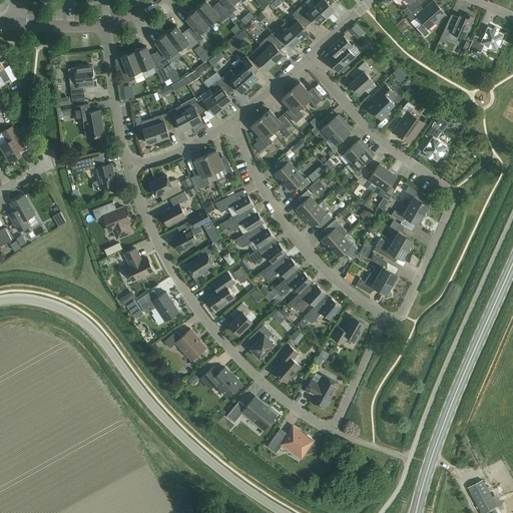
[(195,9),(209,24),(215,18),(219,23),(227,16),(217,4),(213,9),(205,0),(195,9)]
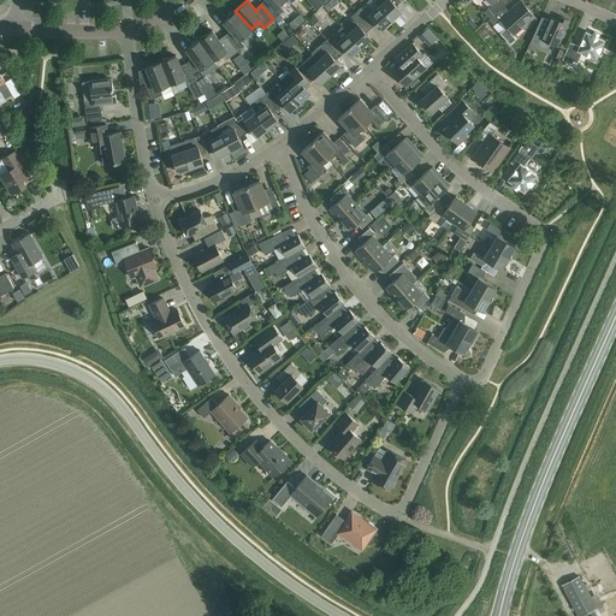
[(279,5),(283,0),(266,0),(267,0),(261,5),(273,19),(277,23),(283,17),(279,13),(284,10),(279,5)]
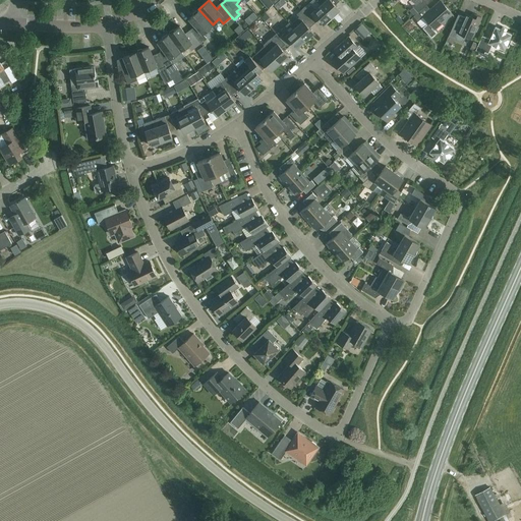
[(317,0),(316,1),(320,5),(331,17),(339,9),(335,5),(339,1),(338,0),(317,0)]
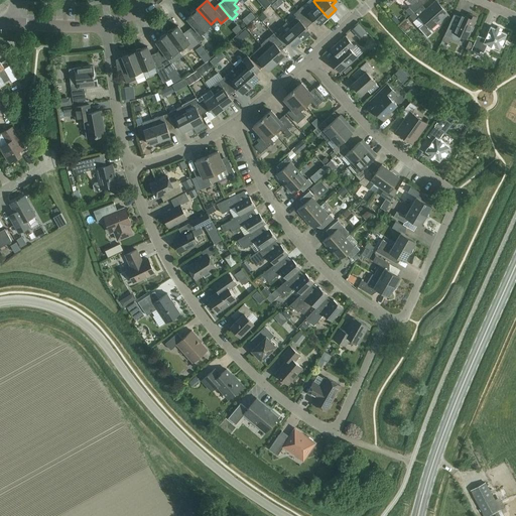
[(414,12),(416,10),(422,4),(418,0),(409,0),(411,2),(408,5),(414,12)]
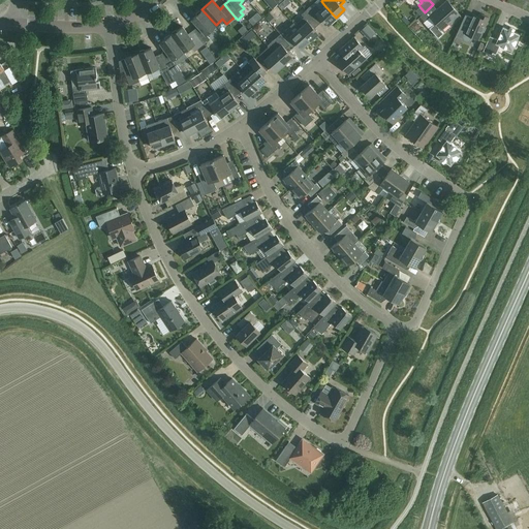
[(425,12),(419,17),(425,21),(430,17),(435,22),(428,27),(437,37),(443,32),(441,29),(459,13),(446,1),(431,14),(427,10),(425,12)]
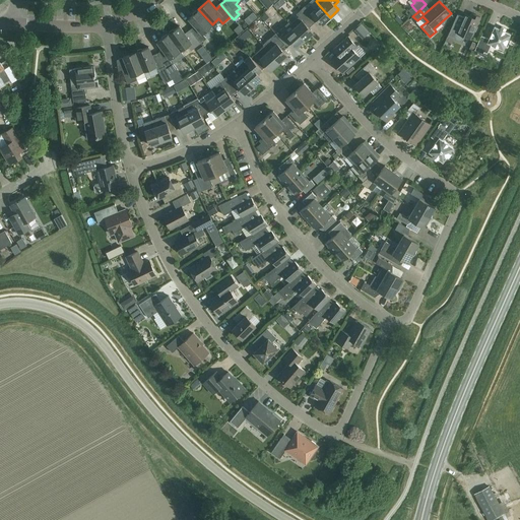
[(322,24),(330,17),(319,5),(314,9),(310,4),(307,8),(305,6),(301,9),(305,14),(313,23),(317,19),(322,24)]
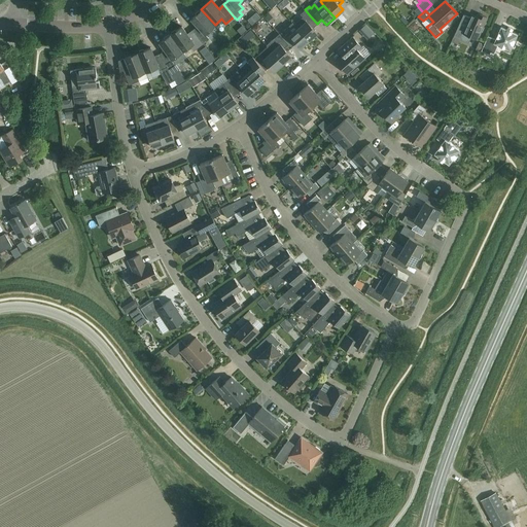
[(205,34),(215,25),(201,9),(190,19),(199,27),(194,32),(203,43),(209,39),(205,34)]
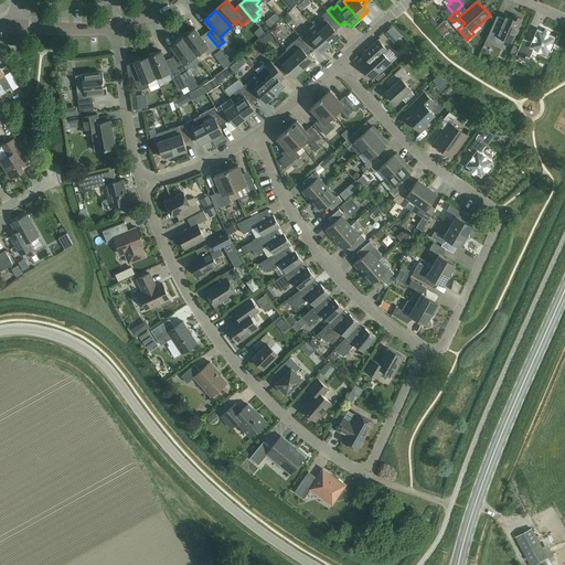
[(296,23),(306,19),(302,10),(292,14),(296,23)]
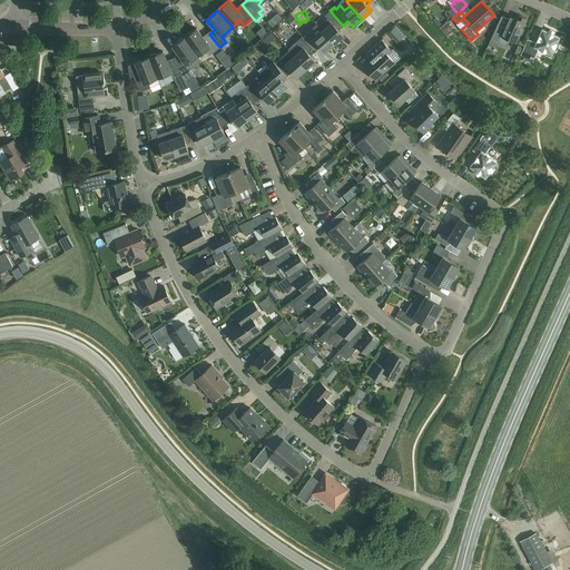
[(338,30),(343,26),(334,16),(330,10),(324,15),(327,18),(317,26),(322,30),(334,43),(343,36),(338,30)]
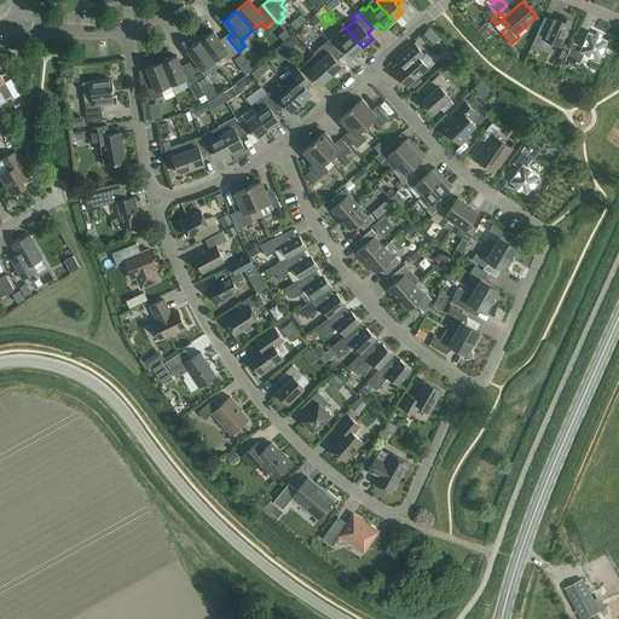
[(553,21),(544,17),(532,44),(550,51),(554,42),(560,46),(565,36),(566,38),(568,32),(567,32),(572,21),(561,16),(560,19),(554,17),(553,21)]
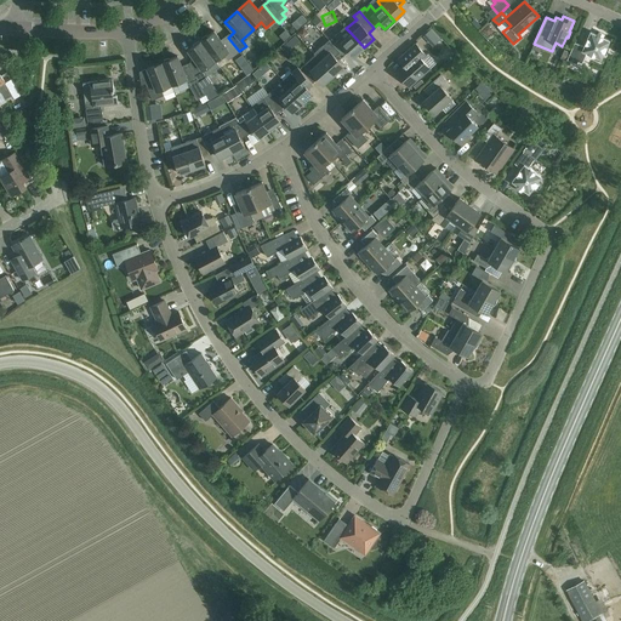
[(332,44),(343,56),(348,51),(353,57),(364,47),(351,33),(346,28),(345,27),(335,35),(339,40),(332,44)]
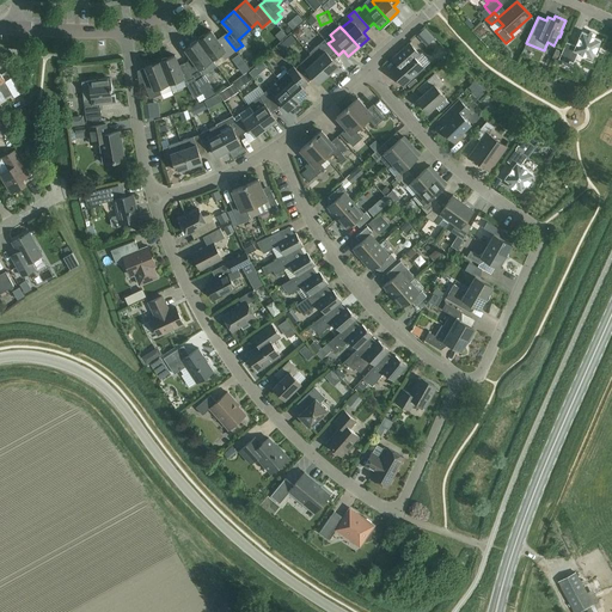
[(225,59),(236,50),(225,37),(219,41),(210,30),(199,40),(212,60),(220,53),(225,59)]
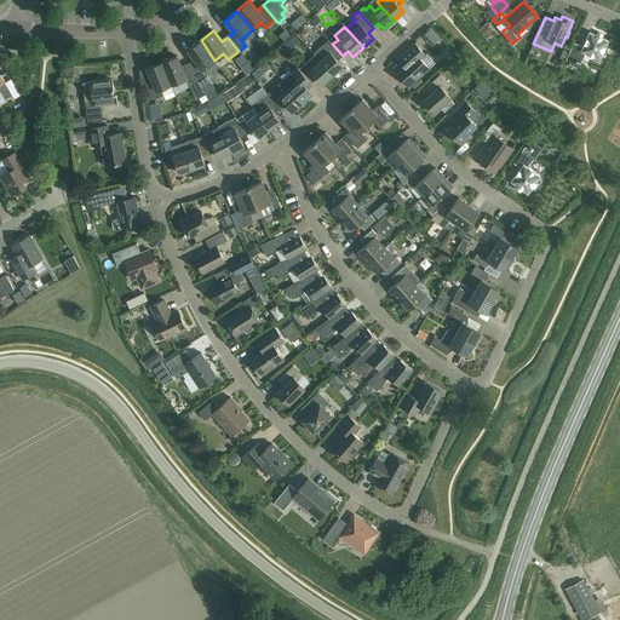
[(322,39),(316,30),(310,34),(316,44),(322,39)]
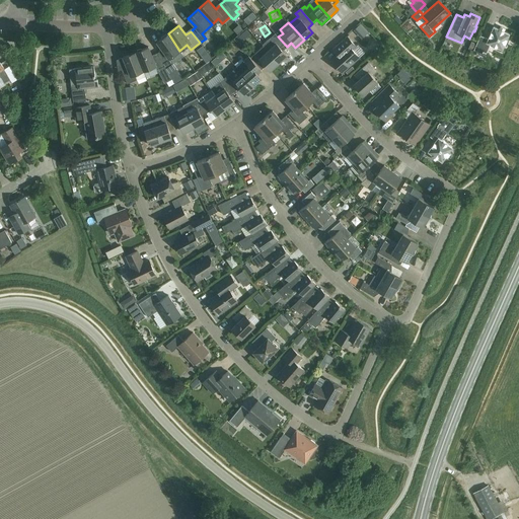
[(510,33),(494,26),(488,39),(480,35),(473,50),(482,54),(483,51),(487,53),(490,45),(502,50),(510,33)]
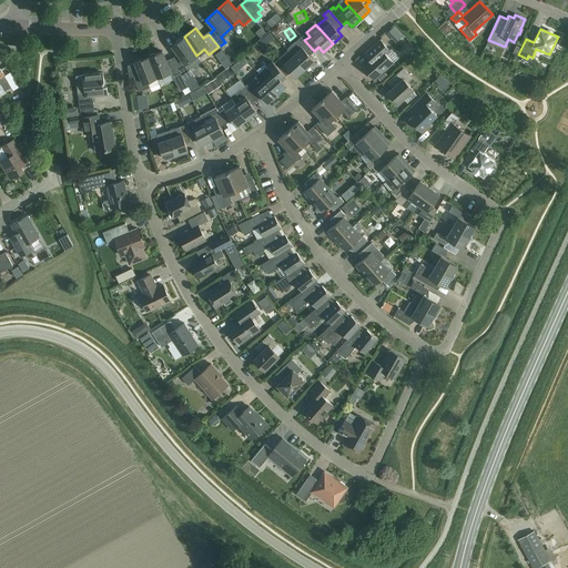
[(179,56),(173,60),(180,72),(181,74),(189,69),(189,68),(200,60),(196,56),(184,37),(172,46),(179,56)]
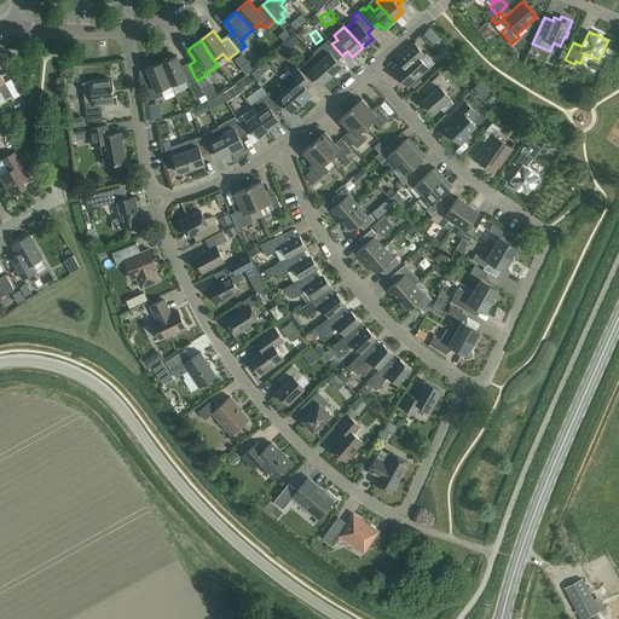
[(317,58),(319,61),(333,75),(342,65),(337,61),(342,56),(331,44),(328,40),(312,53),(313,55),(317,58)]
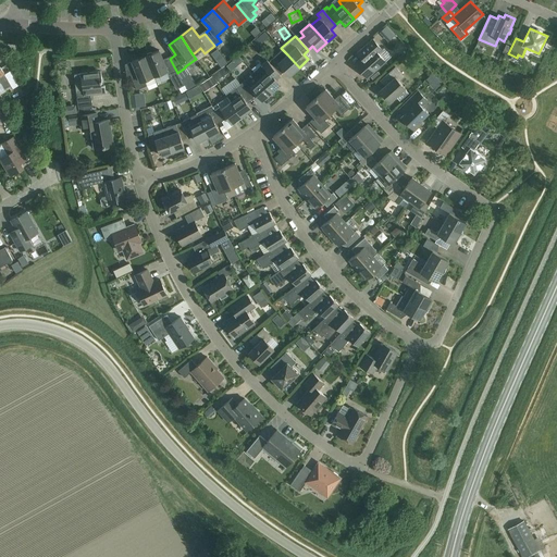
[(382,50),(372,39),(356,53),(360,59),(355,64),(367,77),(385,61),(378,53),(382,50)]
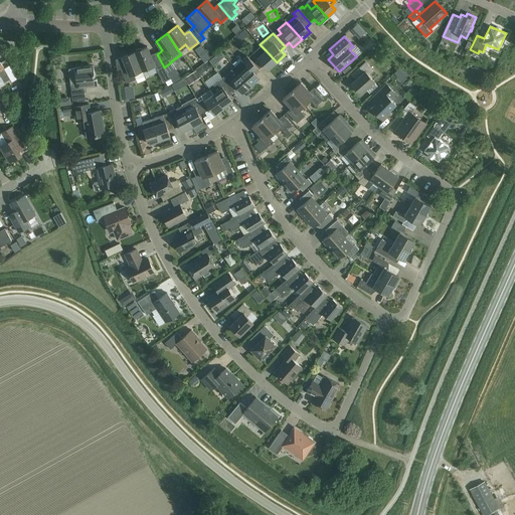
[(308,40),(295,45),(298,51),(310,45),(308,40)]
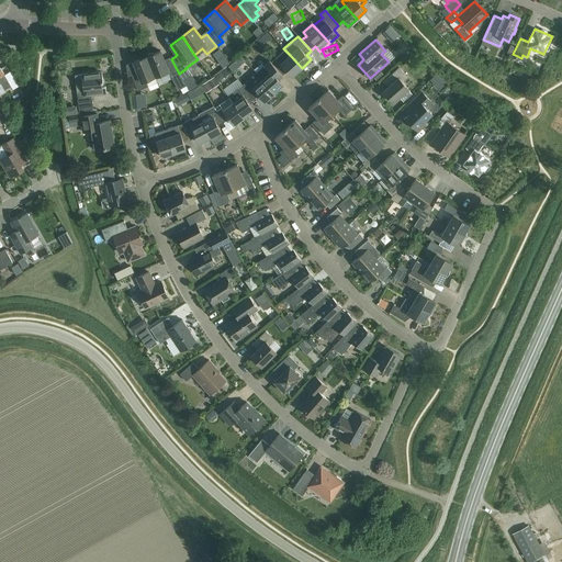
[(271,62),(283,75),(288,70),(292,76),(302,68),(290,55),(288,53),(284,49),(271,62)]
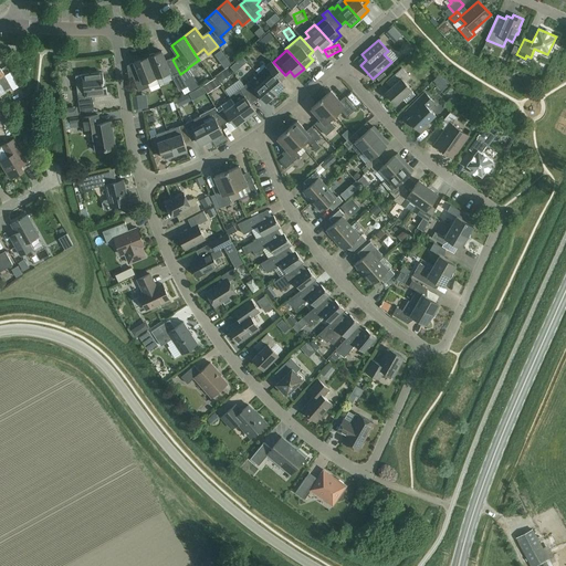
[(171,75),(179,72),(173,60),(166,62),(161,51),(148,56),(156,76),(158,82),(171,76),(171,75)]
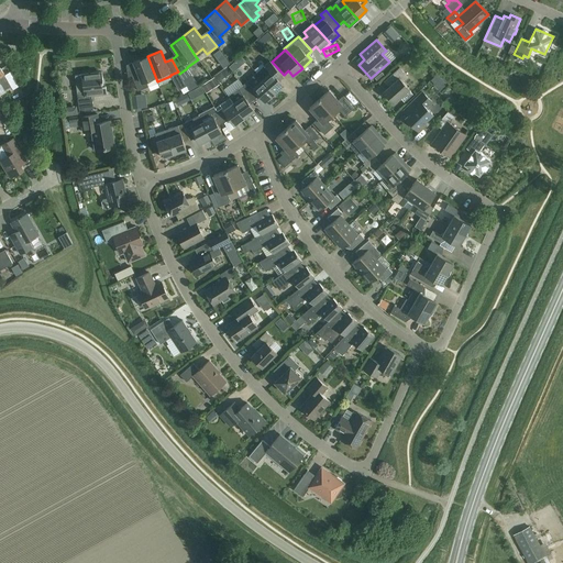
[(155,76),(147,56),(125,65),(125,77),(132,75),(138,90),(157,83),(157,81),(155,76)]
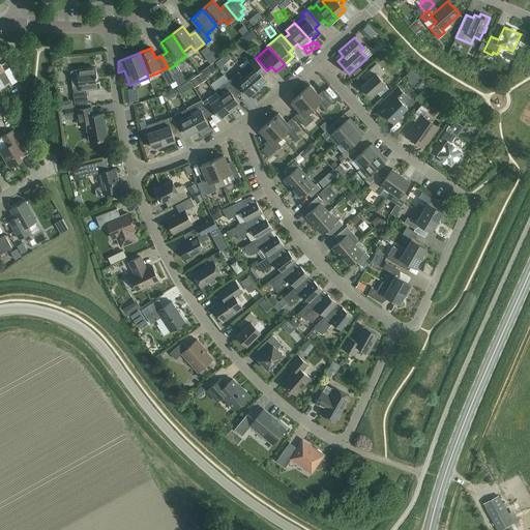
[(255,57),(241,68),(258,87),(267,80),(262,75),(267,70),(256,58),(255,57)]
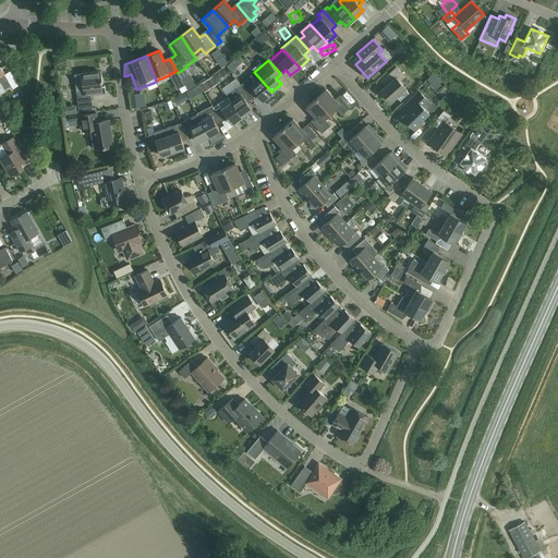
[(292,74),(296,81),(316,67),(313,61),(292,74)]
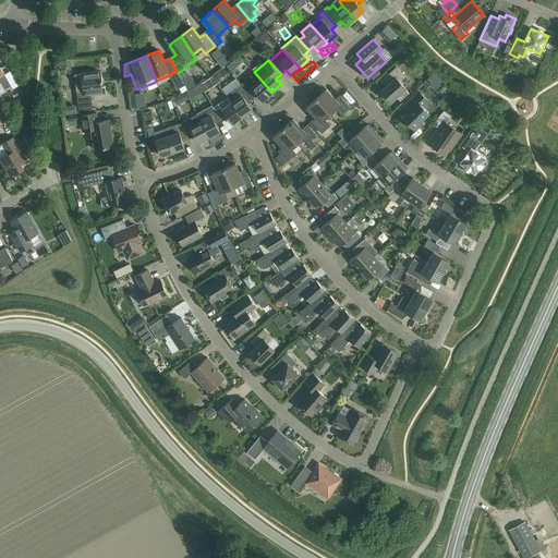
[(0,82),(4,88),(12,84),(0,63),(0,82)]
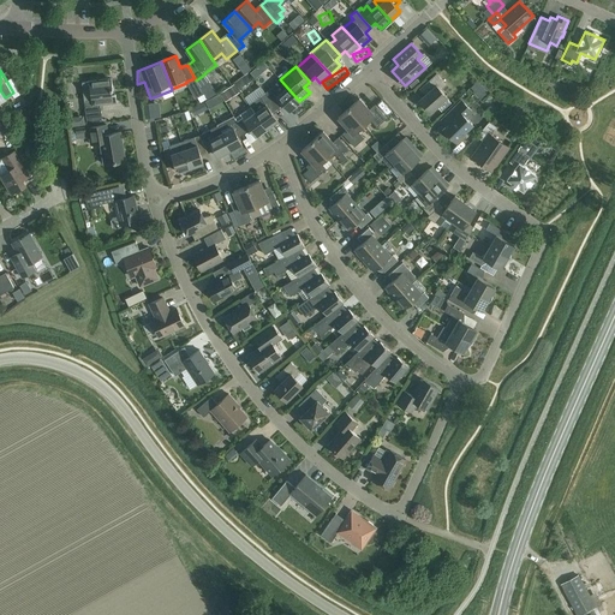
[(424,84),(430,90),(419,100),(421,101),(419,103),(423,107),(425,107),(430,112),(436,106),(442,112),(451,103),(446,97),(447,96),(440,89),(446,84),(436,73),(424,84)]
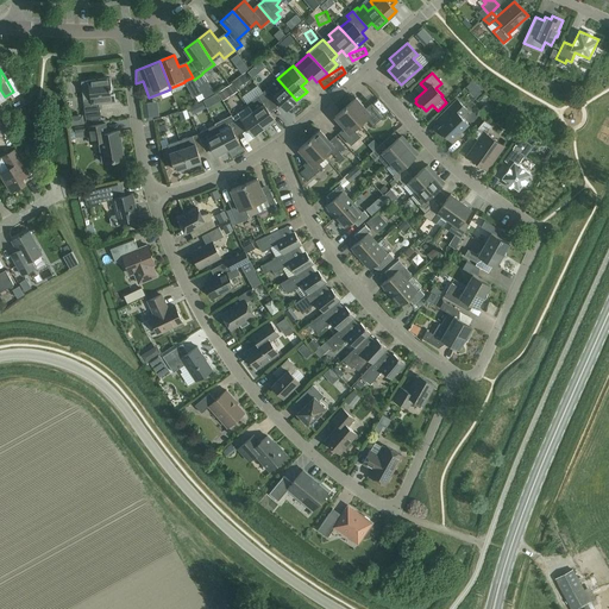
[(86,121),(101,119),(99,102),(115,101),(114,93),(111,94),(110,89),(112,89),(111,77),(81,81),(86,121)]
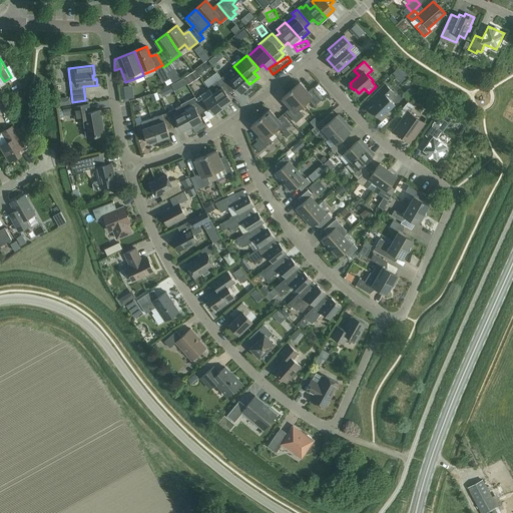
[(233,66),(221,77),(232,91),(237,87),(241,92),(249,84),(233,66)]
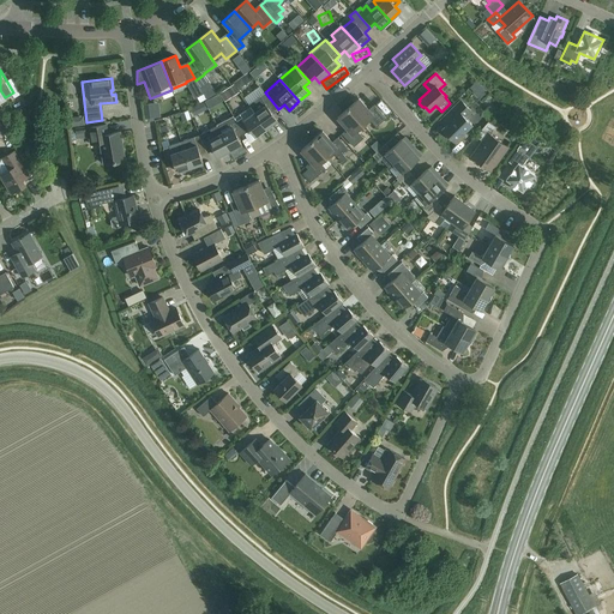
[(272,114),(278,109),(265,92),(248,103),(251,106),(254,112),(266,128),(277,120),(272,114)]
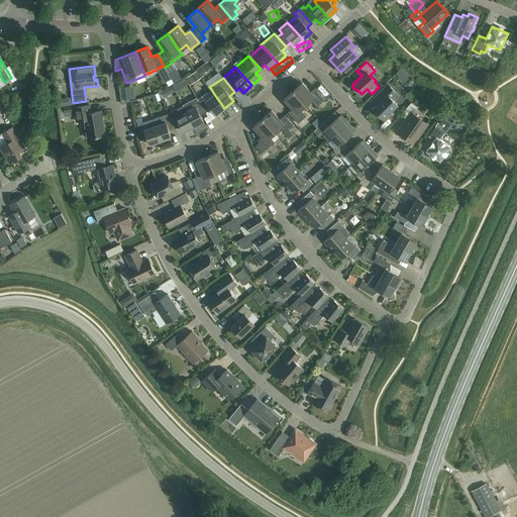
[(293,91),(306,105),(311,100),(316,106),(325,99),(315,88),(310,92),(302,83),(293,91)]
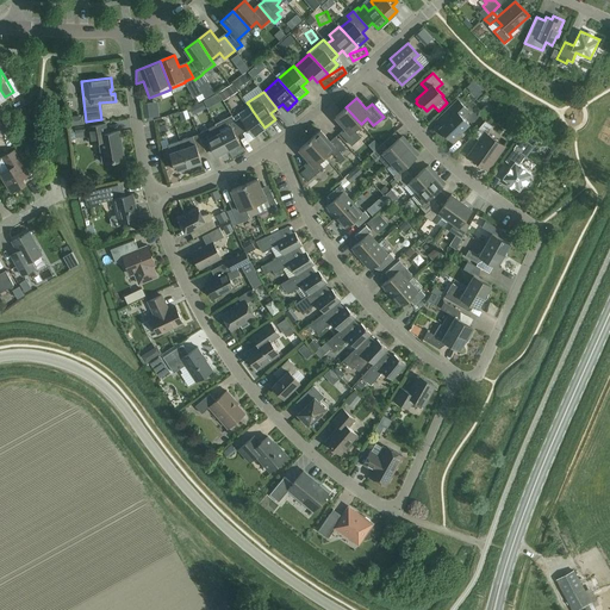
[(436,120),(442,125),(440,128),(453,142),(461,134),(459,132),(468,123),(462,117),(468,110),(458,99),(436,120)]
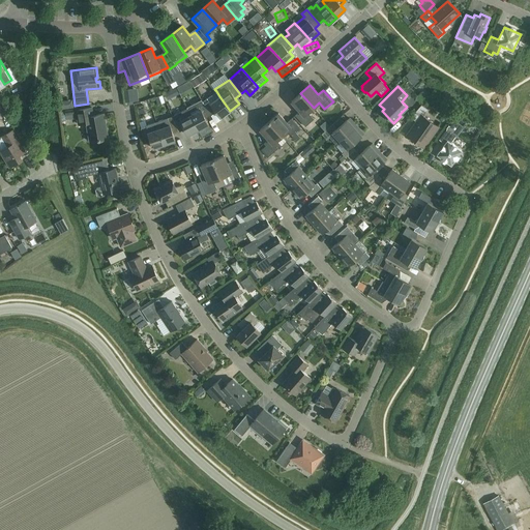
[(219,96),(216,91),(202,101),(204,105),(211,115),(216,112),(221,117),(230,111),(219,96)]
